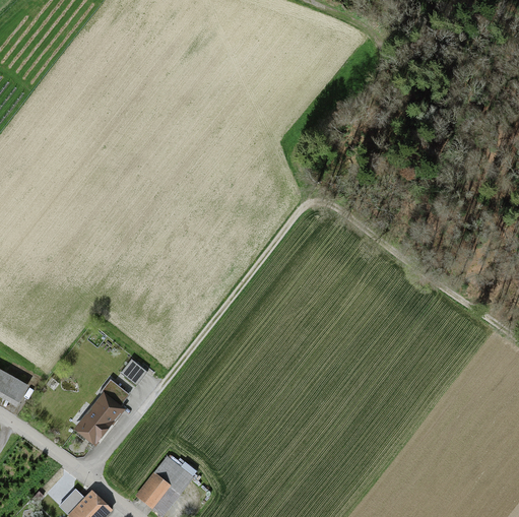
[(131,357),(120,370),(135,382),(146,369),(131,357)]
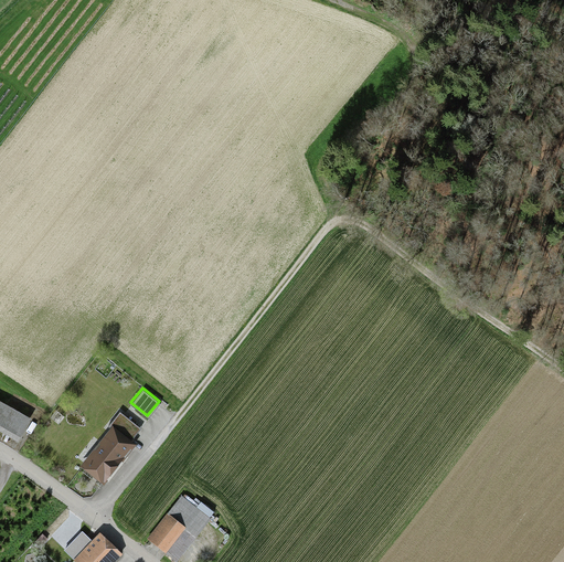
[(30,414),(0,396),(0,426),(18,436),(30,414)]
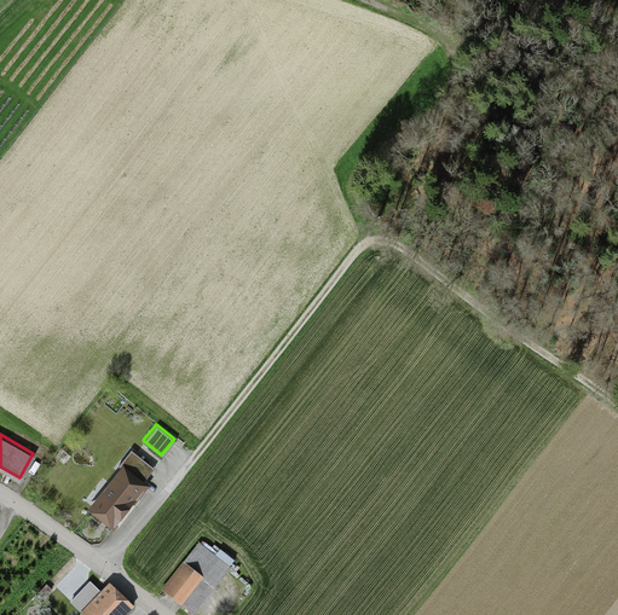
[(177,459),(185,451),(177,442),(168,452),(177,459)]
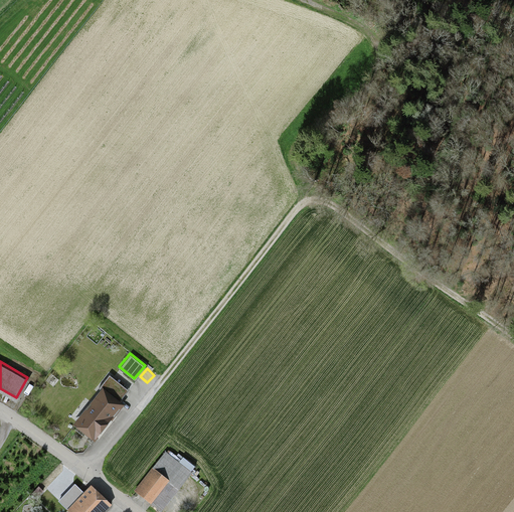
[(117,402),(113,398),(124,385),(109,373),(97,388),(102,393),(77,422),(92,434),(117,402)]
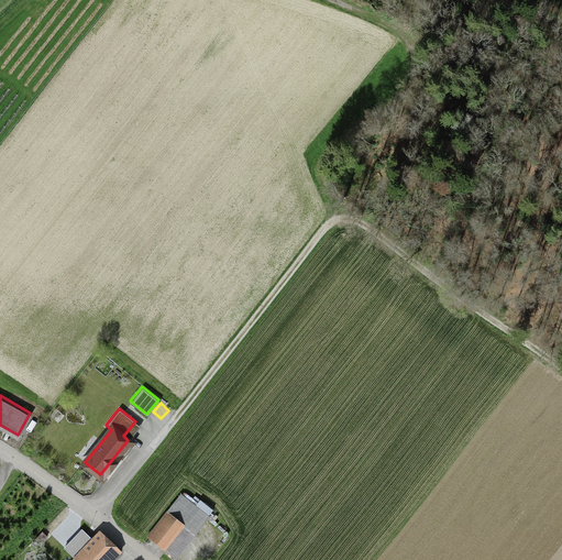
[(180,494),(147,536),(165,550),(166,548),(176,556),(212,511),(200,502),(196,506),(180,494)]
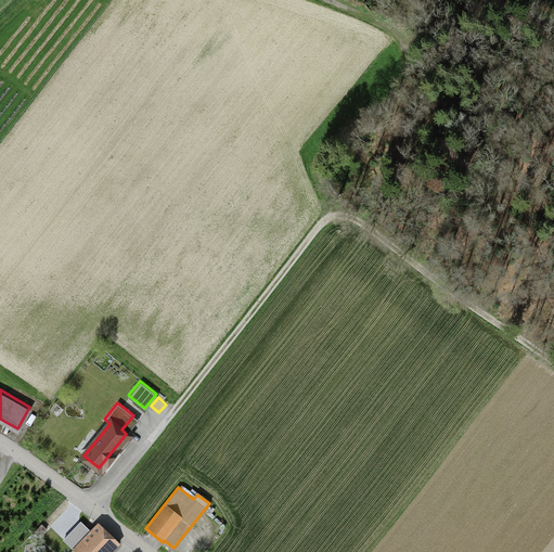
[(97,522),(87,533),(81,527),(66,542),(75,551),(108,551),(118,543),(97,522)]
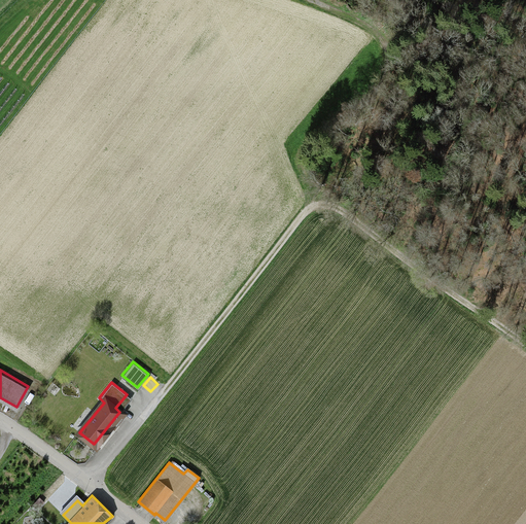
All buildings are outlined.
